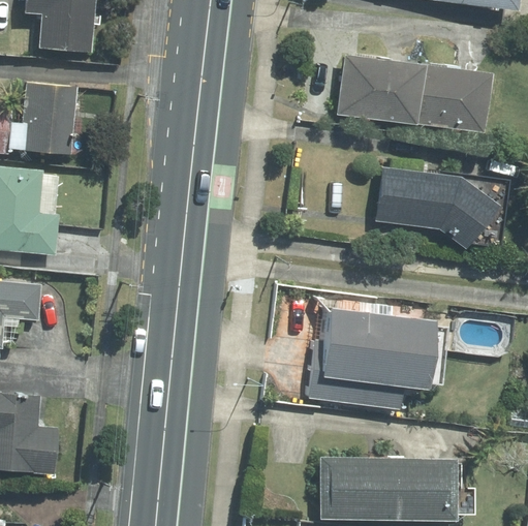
[(95,0),(26,0),(26,16),(40,17),(38,48),(93,51),(95,0)]
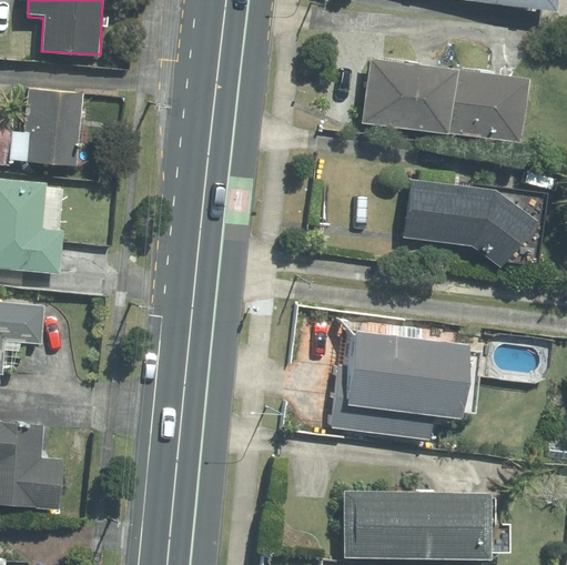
[(526,73),(367,61),(362,128),(520,140),(526,73)]
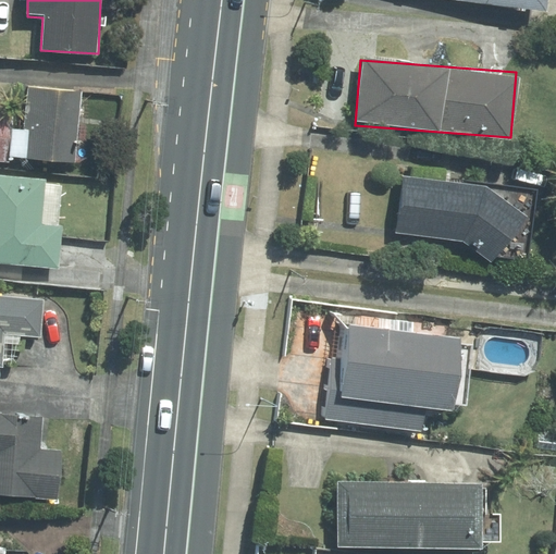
[(9,111),(0,110),(0,159),(9,160),(9,157),(24,157),(24,161),(75,163),(78,89),(28,88),(26,131),(8,130),(9,111)]
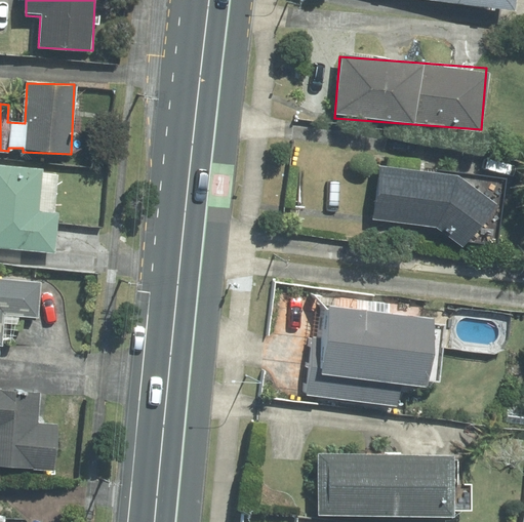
[(43,167),(0,163),(0,248),(54,255),(57,214),(40,212),(43,167)]
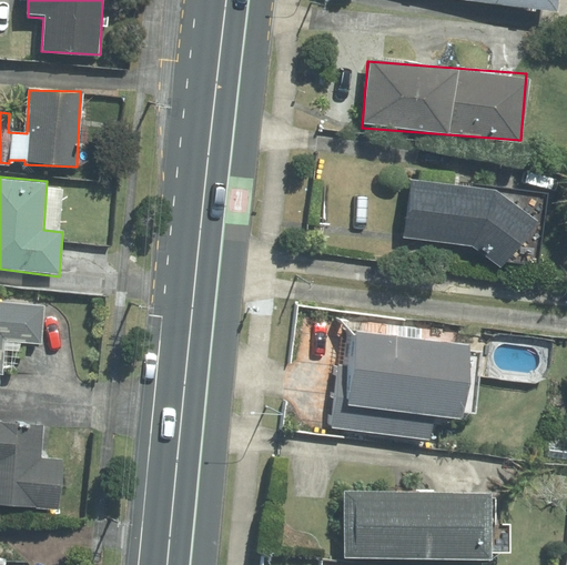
[(492,187),(408,178),(403,240),(471,245),(498,268),(535,220),(492,187)]
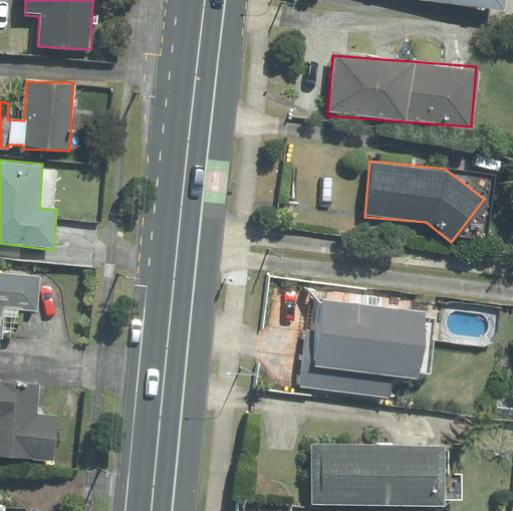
[(41,276),(0,272),(0,337),(3,338),(6,311),(37,313),(41,276)]
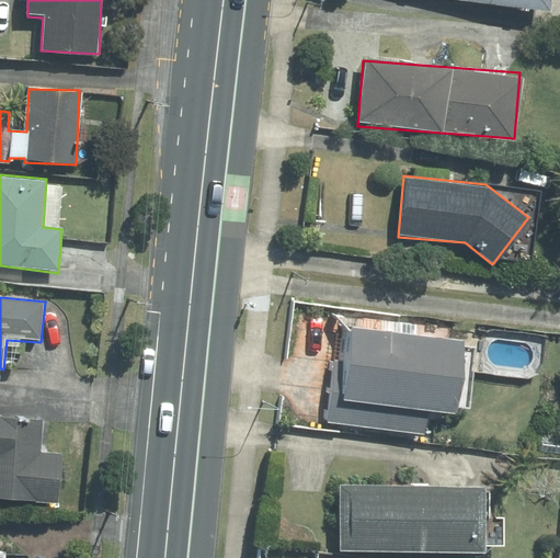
[(460,331),(349,322),(345,361),(331,360),(326,425),(425,433),(427,409),(454,411),(460,331)]
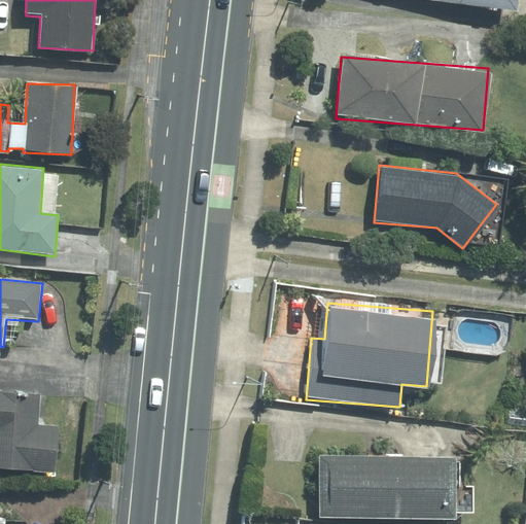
[(36,423),(38,392),(0,389),(0,467),(54,472),(57,424),(36,423)]
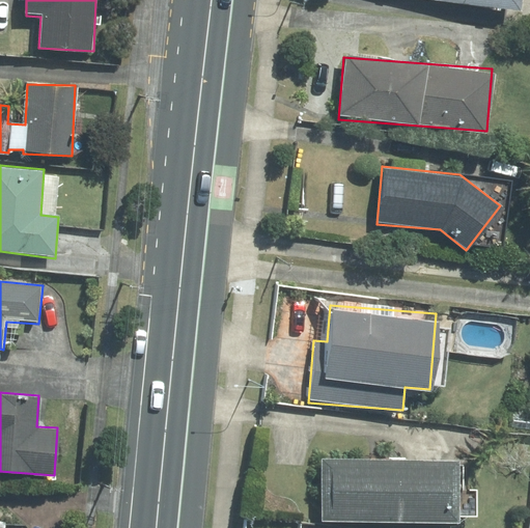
[(476,488),(457,487),(458,460),(323,455),(321,521),(456,524),(456,517),(476,517),(476,488)]
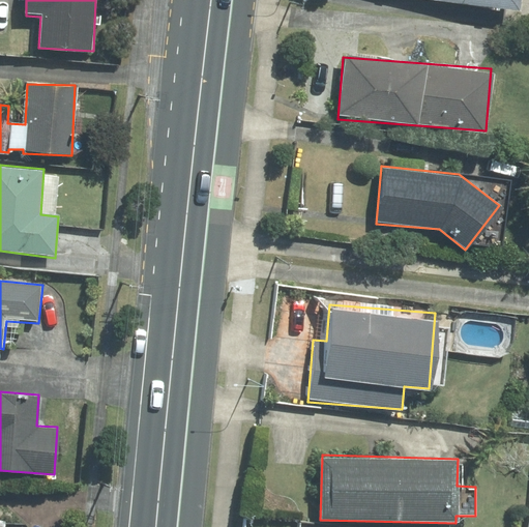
All buildings are outlined.
